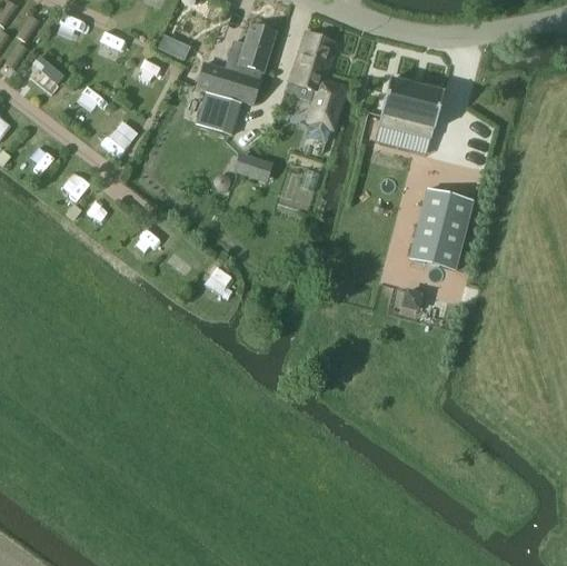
[(10,2),(0,17),(0,20),(7,26),(19,9),(10,2)]
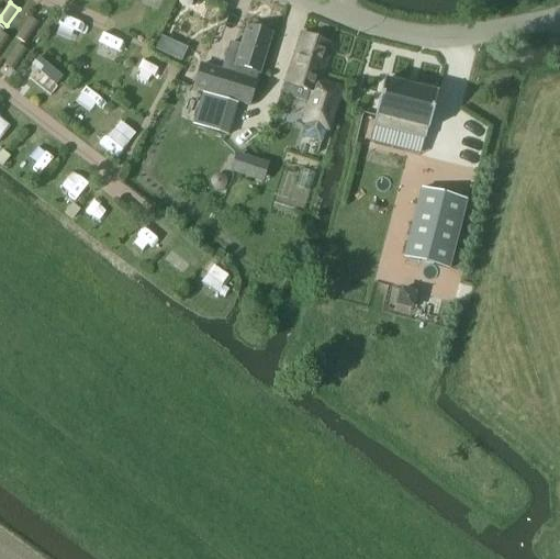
[(66,11),(57,31),(81,42),(90,22),(66,11)]
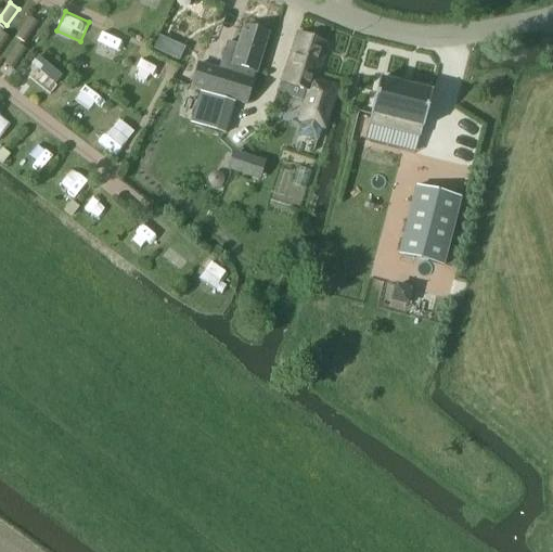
[(253,23),(249,27),(246,26),(241,43),(229,40),(223,60),(227,61),(224,69),(201,62),(194,86),(247,102),(257,71),(268,33),(262,30),(261,26),(253,23)]
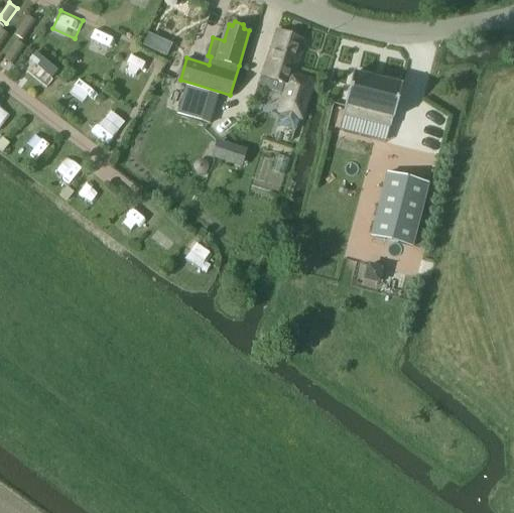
[(295,73),(306,37),(278,28),(263,75),(288,83),(279,110),(282,111),(278,124),(296,129),(300,117),(301,117),(314,79),(295,73)]
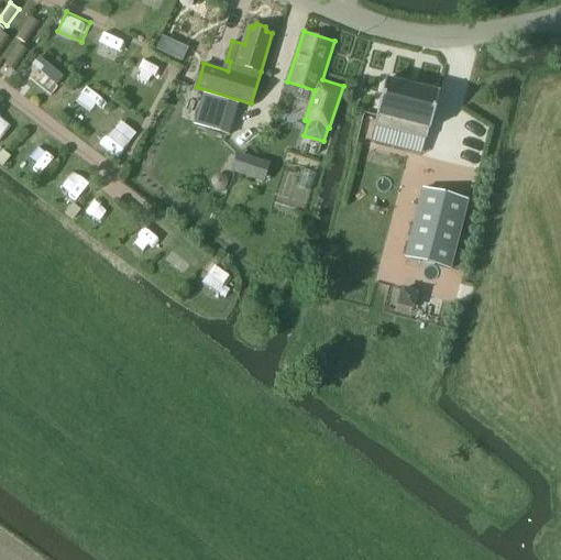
[(33,78),(52,86),(61,64),(42,56),(33,78)]
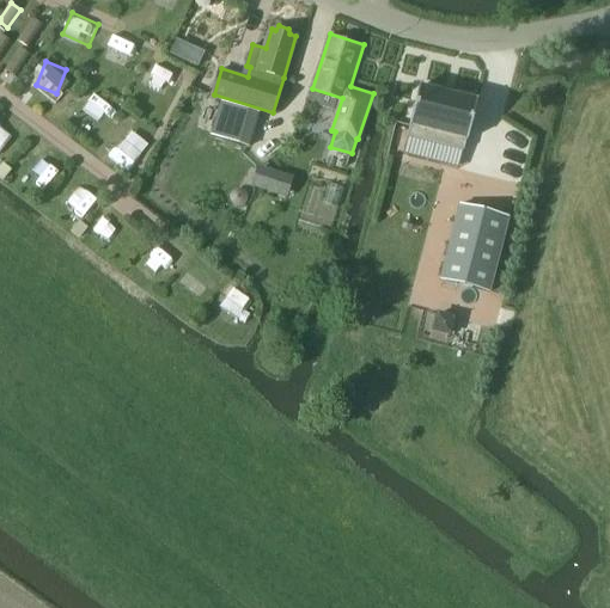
[(467,139),(468,140),(479,100),(477,100),(476,100),(421,86),(422,86),(420,85),(410,124),(412,126),(409,135),(464,148),(467,139)]
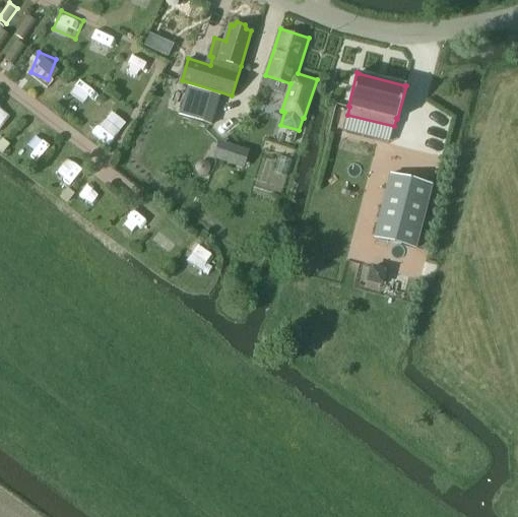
[(210,124),(219,94),(189,84),(180,114),(210,124)]
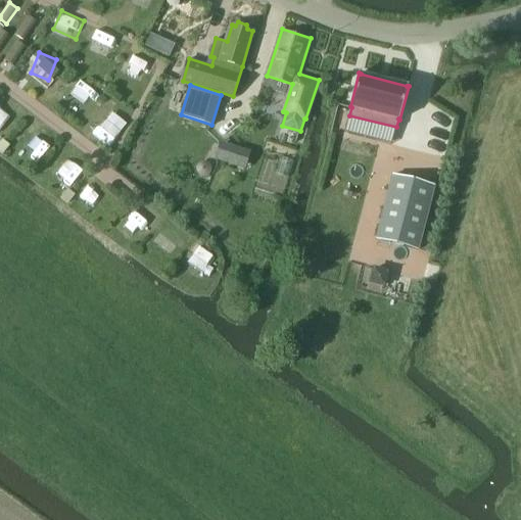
[(419,132),(401,125),(396,138),(442,157),(460,115),(431,103),(419,132)]
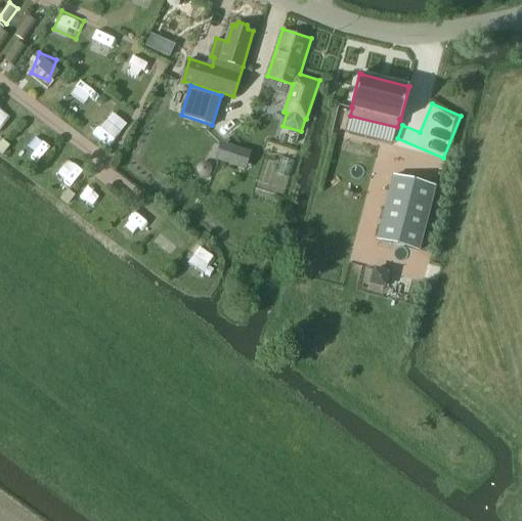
[(3,139),(0,142),(0,147),(5,152),(10,144),(3,139)]
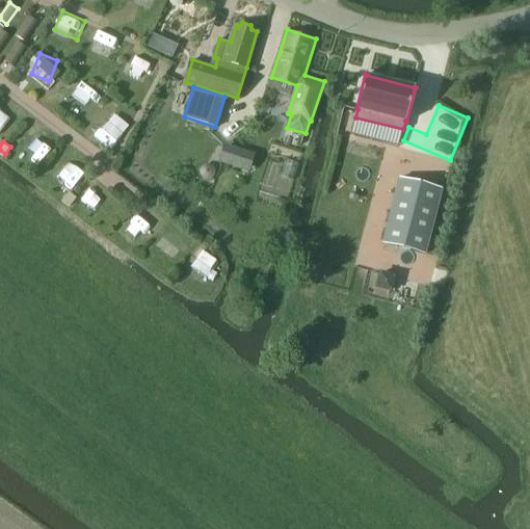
[(202,168),(201,172),(202,174),(203,176),(205,178),(207,179),(209,179),(212,179),(214,178),(215,176),(217,174),(217,172),(217,168),(215,166),(214,164),(212,163),(209,163),(207,163),(205,164),(203,166),(202,168)]
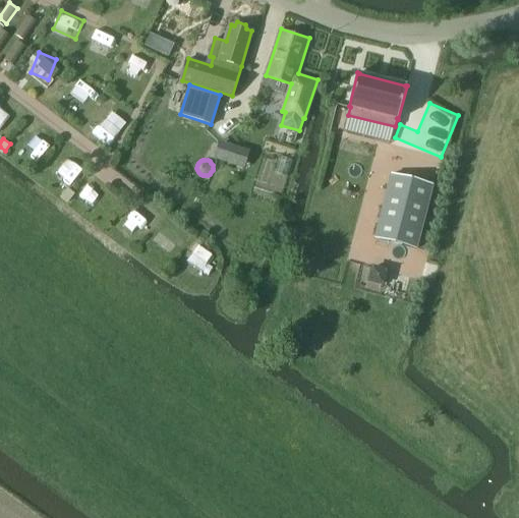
[(376,237),(417,247),(434,184),(392,174),(376,237)]
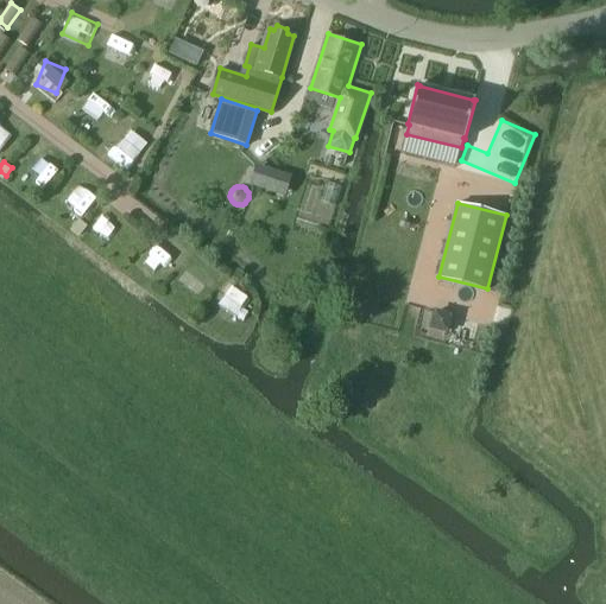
[(106,236),(120,220),(101,204),(88,222),(106,236)]
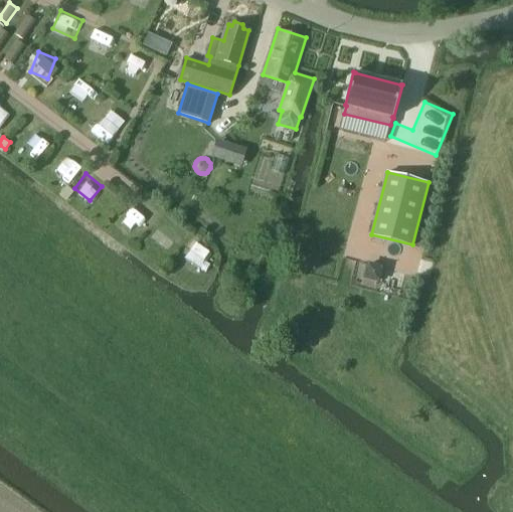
[(66,186),(61,193),(68,198),(73,191),(66,186)]
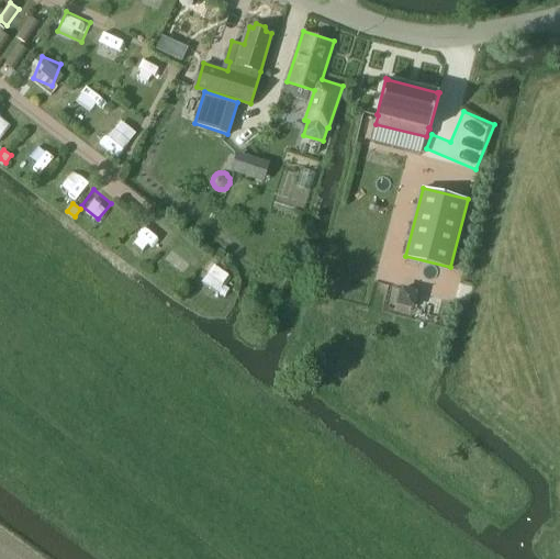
[(146,239),(155,247),(161,239),(140,221),(124,239),(137,250),(146,239)]
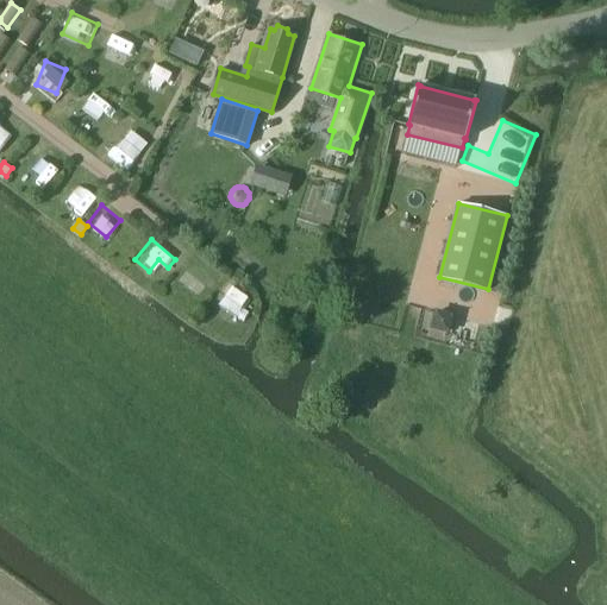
[(192,259),(179,277),(199,292),(212,273),(192,259)]
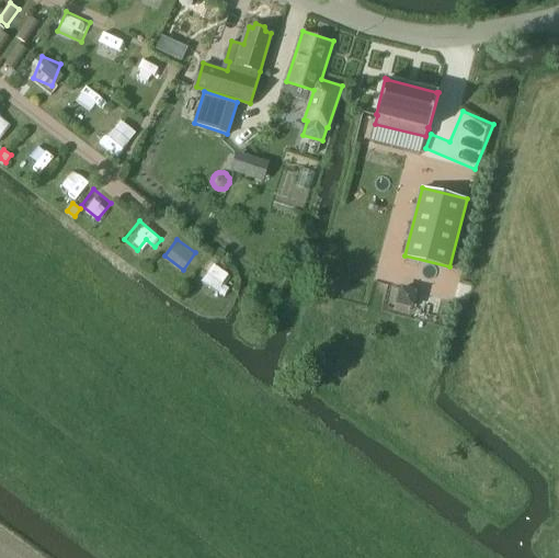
[(213,261),(204,272),(221,286),(230,275),(213,261)]
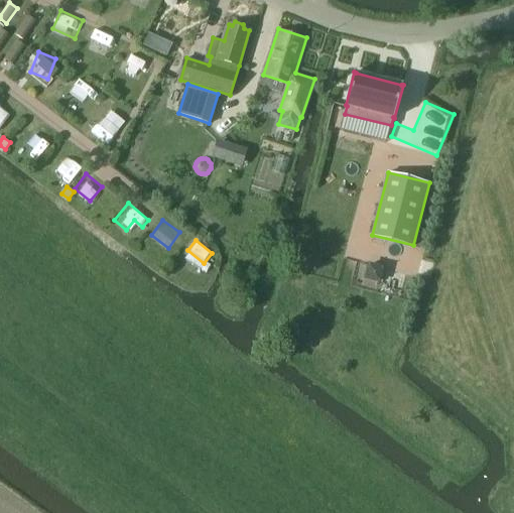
[(370,263),(366,277),(380,280),(384,266),(370,263)]
